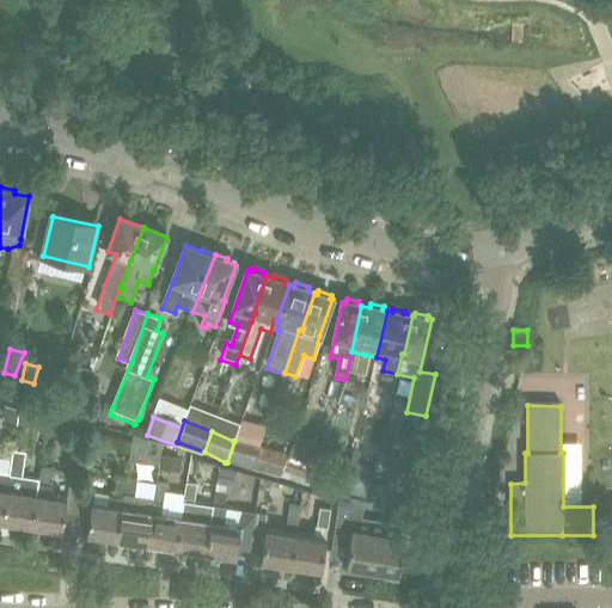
[(144,461),(159,464),(163,444),(142,440),(140,455),(145,456),(144,461)]
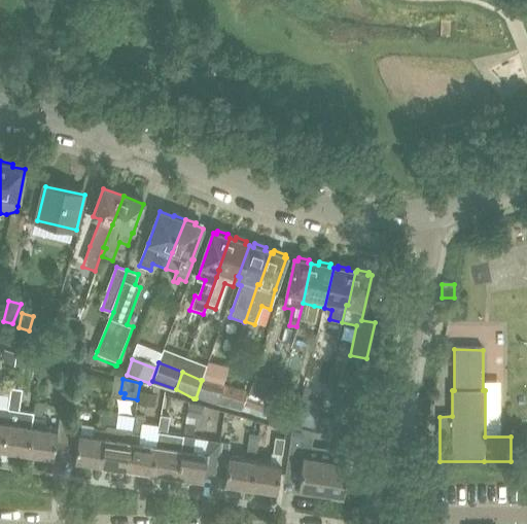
[(202,380),(196,398),(217,406),(223,386),(202,380)]
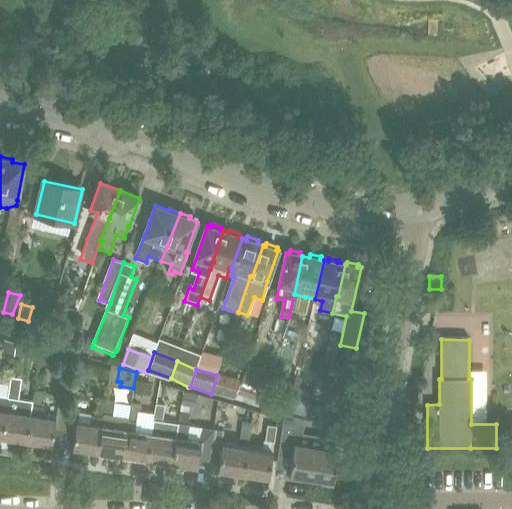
[(234,401),(258,408),(269,376),(260,372),(255,387),(240,382),(234,401)]
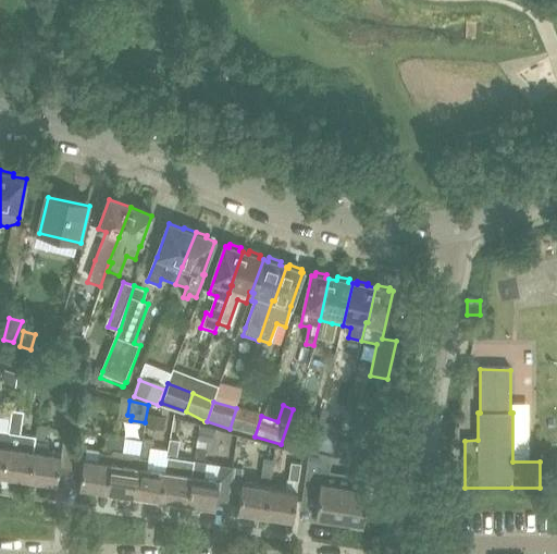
[(261,414),(236,408),(230,429),(254,436),(261,414)]
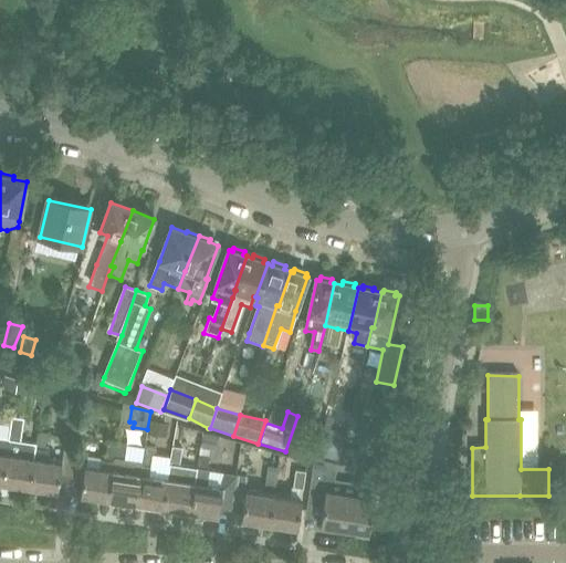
[(148,430),(166,434),(167,421),(149,419),(148,430)]
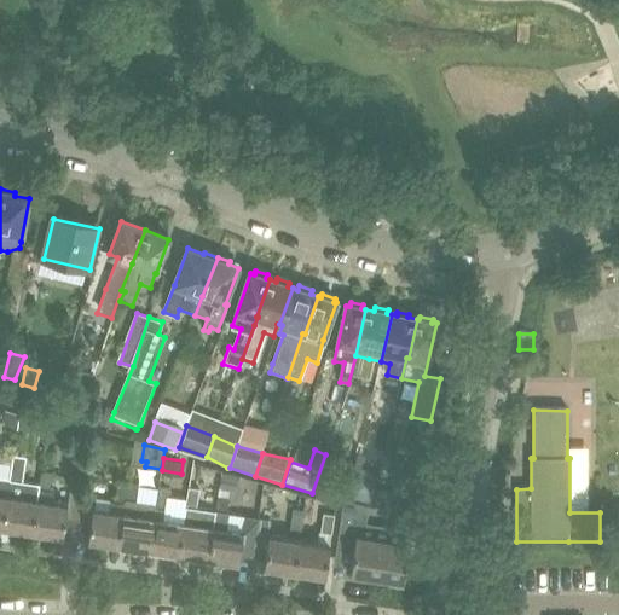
[(352,470),(345,498),(370,505),(374,489),(377,475),(352,468),(352,470)]
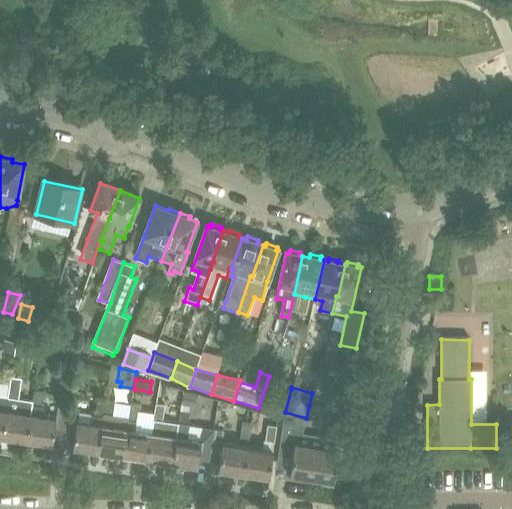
[(20,389),(9,388),(8,397),(2,438),(27,442),(31,416),(32,405),(18,403),(20,389)]
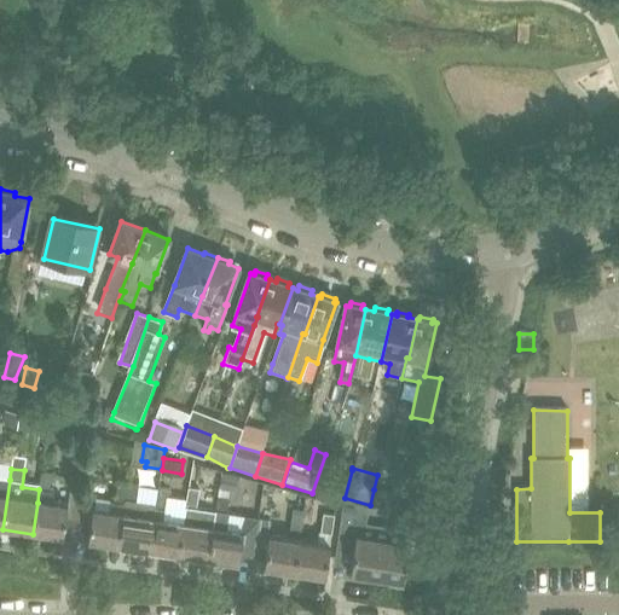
[(418,473),(400,469),(395,492),(412,495),(418,473)]
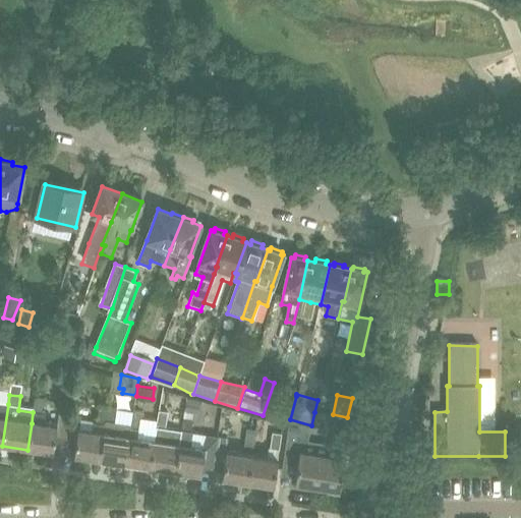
[(35,398),(33,412),(32,423),(27,450),(53,454),(55,439),(65,440),(69,417),(59,415),(57,427),(43,425),(45,414),(42,414),(43,399),(35,398)]
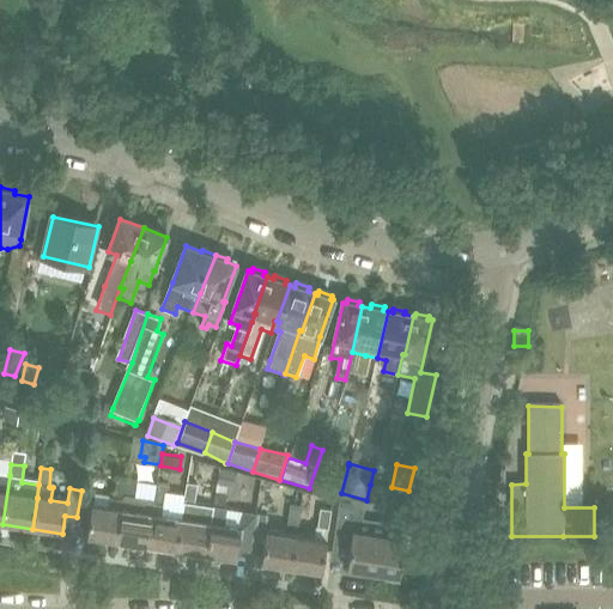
[(313,488),(335,493),(340,473),(317,468),(313,488)]
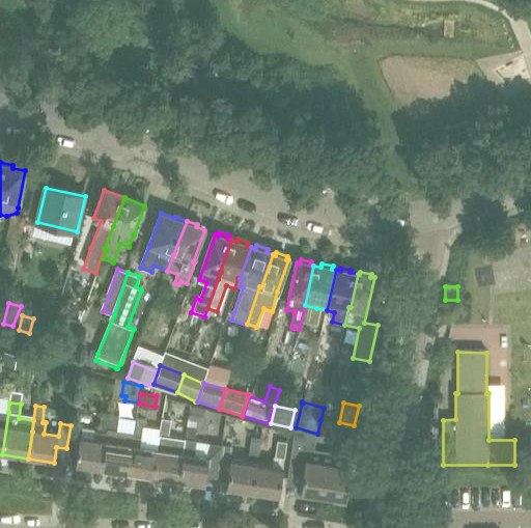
[(191,408),(188,422),(197,424),(201,425),(204,412),(191,408)]
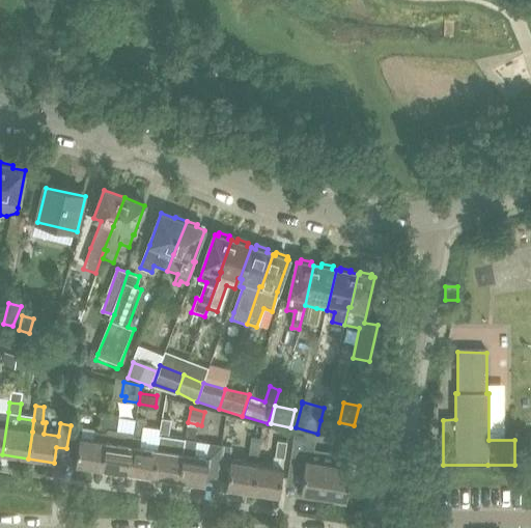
[(0,454),(2,454),(8,412),(0,411),(0,454)]
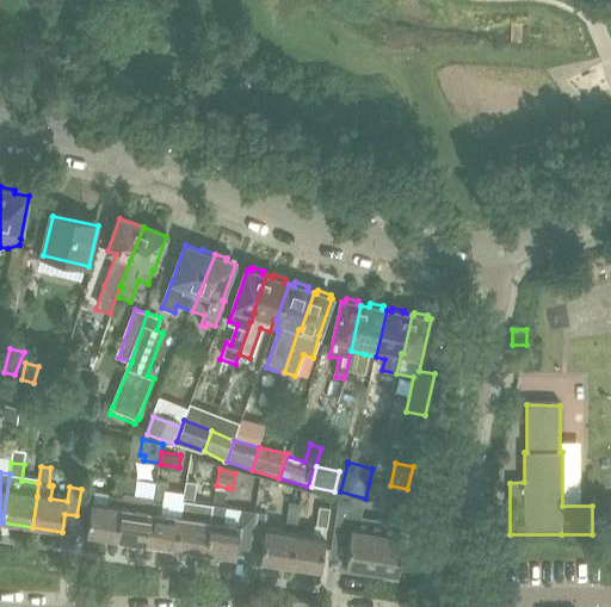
[(84,474),(81,489),(76,515),(90,518),(86,536),(117,540),(127,479),(115,477),(110,508),(92,506),(93,490),(91,490),(93,475),(84,474)]
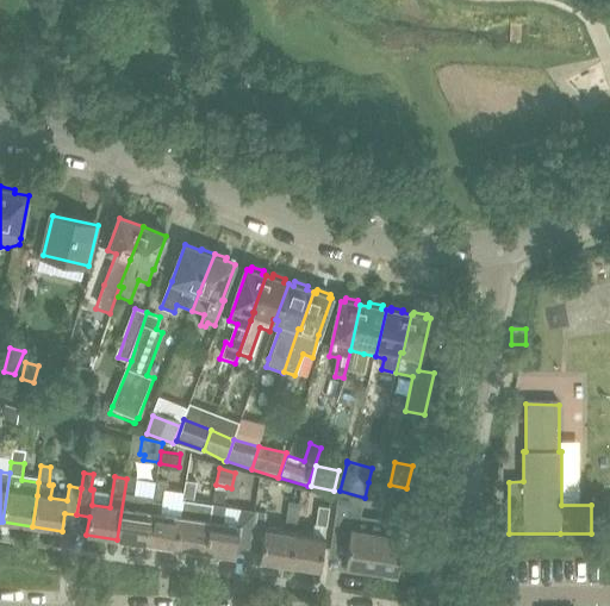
[(145,544),(154,499),(134,495),(136,480),(126,479),(117,539),(145,544)]
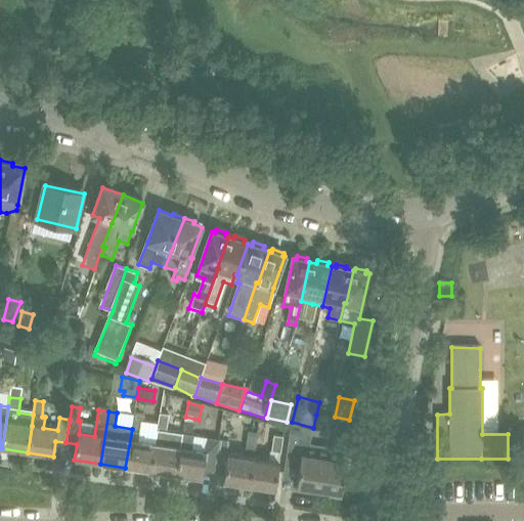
[(134,418),(132,429),(125,468),(150,472),(155,445),(140,443),(142,435),(140,435),(142,419),(134,418)]
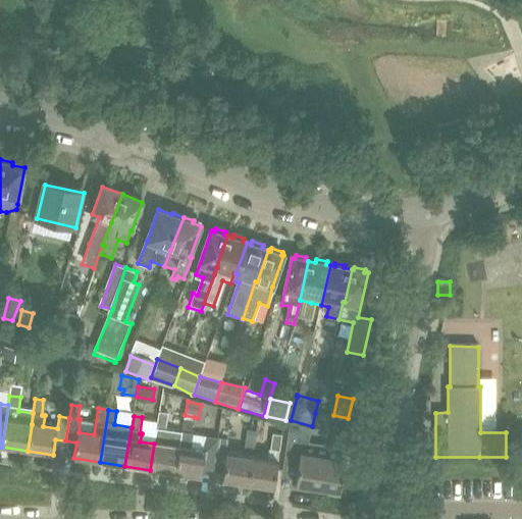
[(150,470),(175,474),(181,435),(167,432),(169,417),(159,416),(154,444),(150,470)]
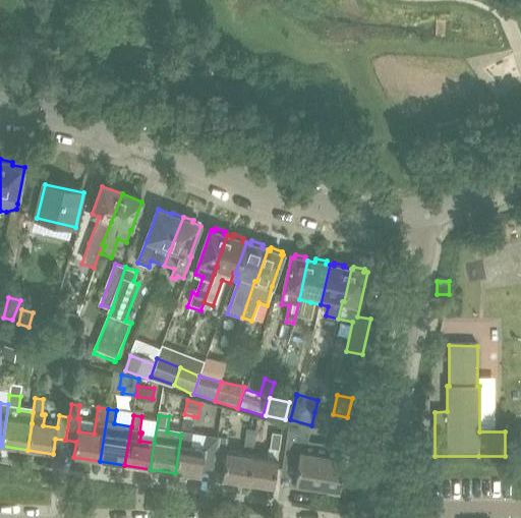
[(200,477),(201,472),(213,473),(214,463),(216,452),(190,449),(192,436),(190,436),(192,423),(183,421),(181,435),(175,473),(200,477)]
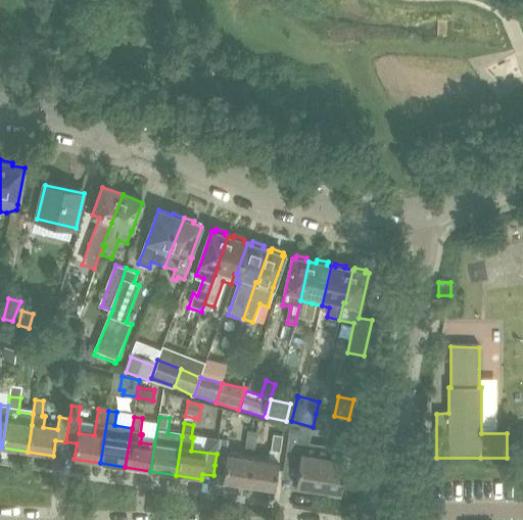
[(299,460),(296,482),(295,485),(340,492),(342,478),(343,478),(345,460),(307,455),(312,429),(290,426),(286,458),(299,460)]
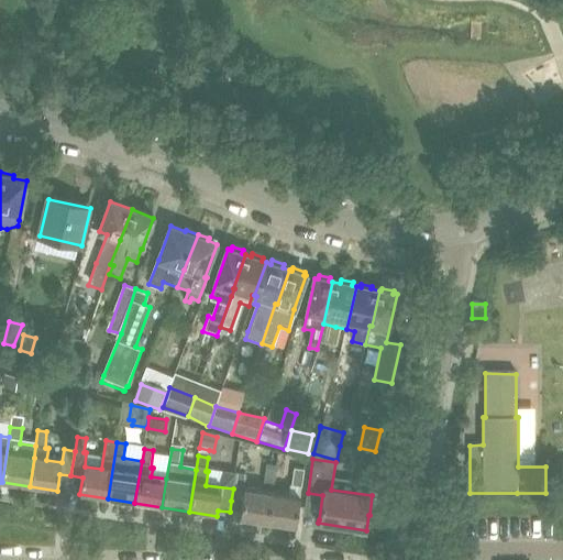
[(266,464),(263,483),(274,484),(276,465),(266,464)]
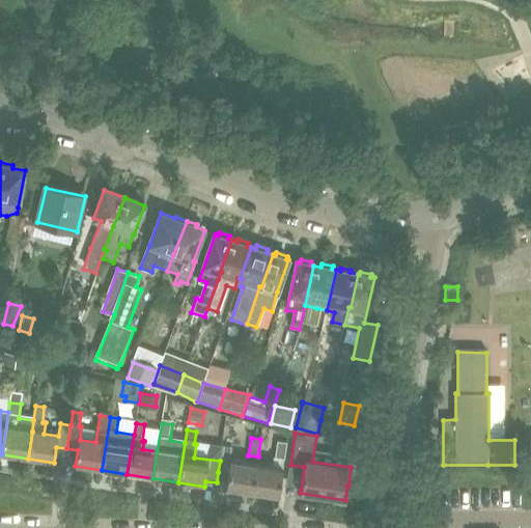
[(275,457),(284,460),(286,443),(277,442),(275,457)]
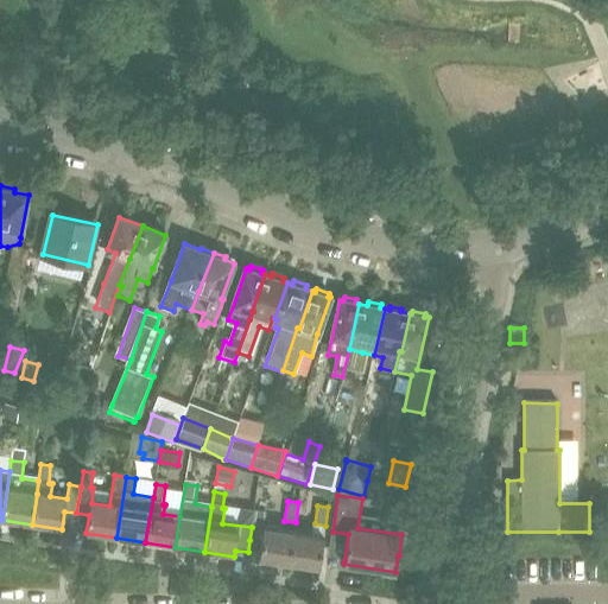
[(260,560),(290,565),(293,534),(264,529),(266,515),(254,513),(252,527),(249,540),(263,541),(260,560)]
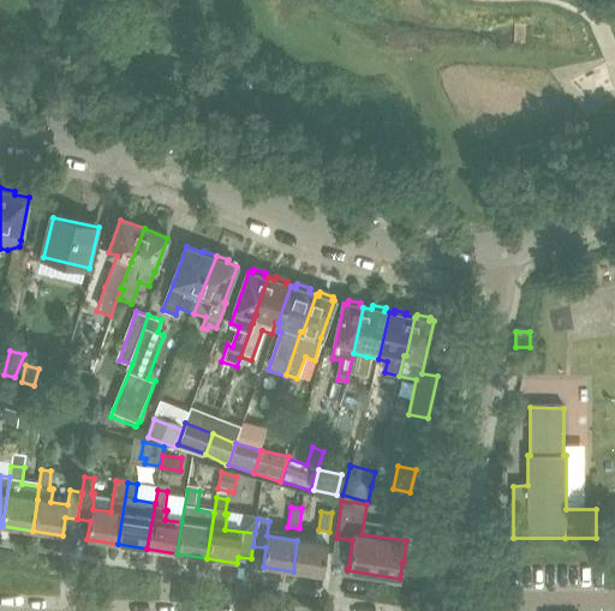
[(314,543),(297,540),(293,571),(323,575),(328,545),(327,545),(314,543)]
